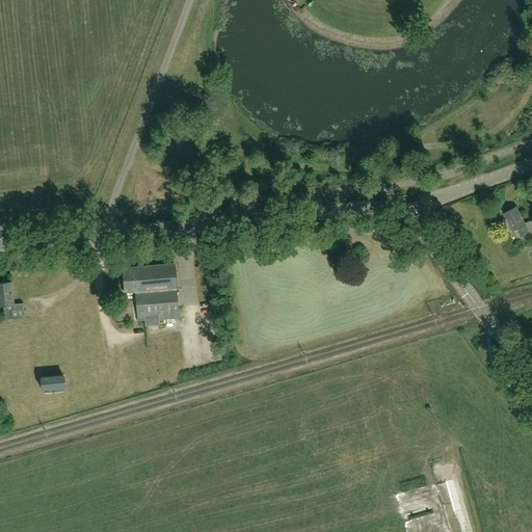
[(516,207),(504,214),(513,231),(516,229),(521,237),(531,231),(531,219),(526,223),(516,207)]
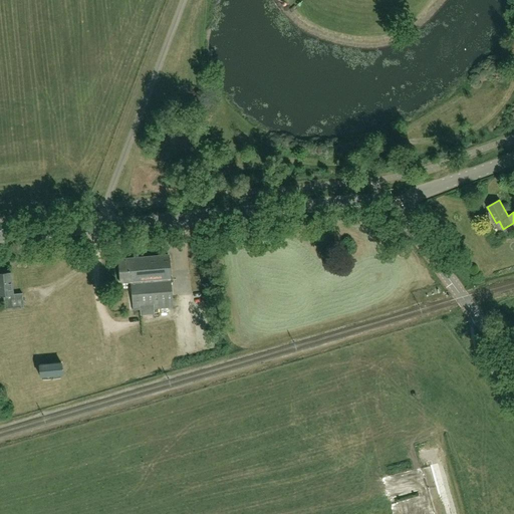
[(170,279),(168,255),(117,259),(119,283),(130,282),(170,279)]
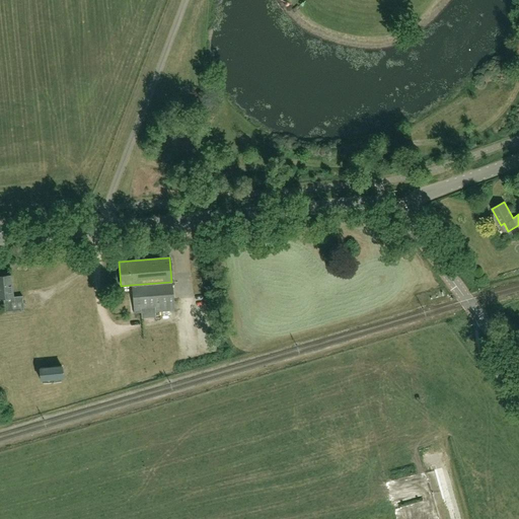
[(15,293),(13,276),(11,276),(0,276),(0,298),(4,298),(5,311),(23,309),(22,296),(13,297),(12,293),(15,293)]
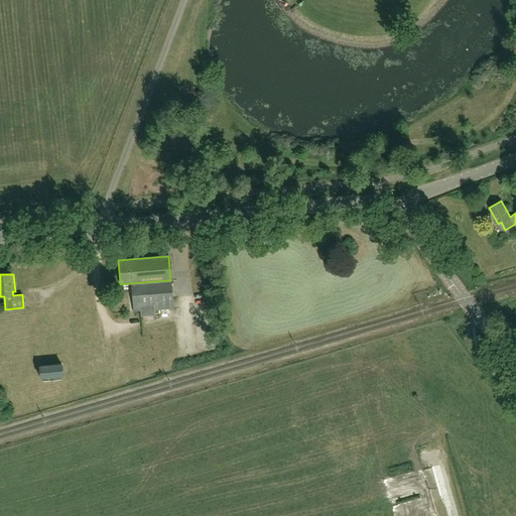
[(172,308),(170,280),(130,283),(132,311),(140,310),(140,316),(153,315),(153,309),(172,308)]
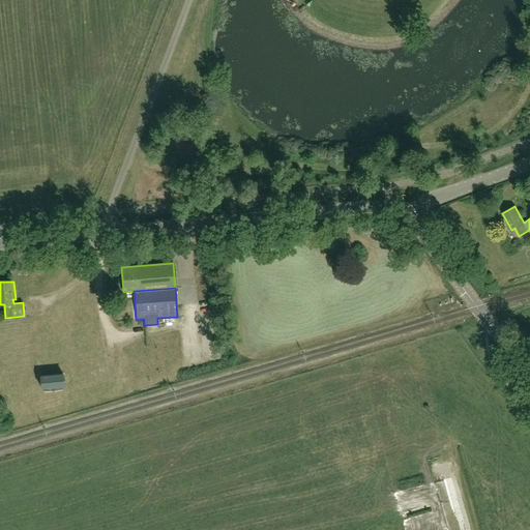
[(34,317),(50,316),(50,307),(34,308),(34,317)]
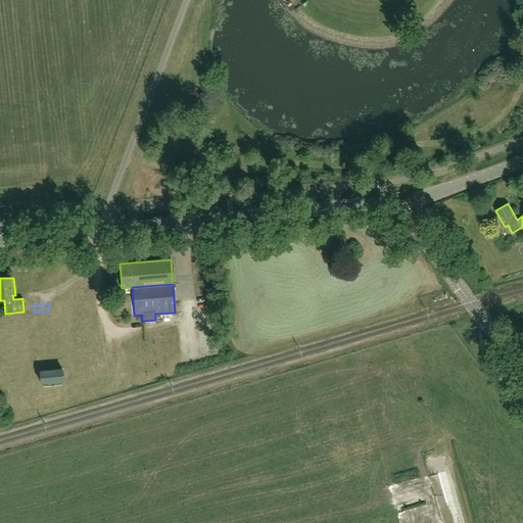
[(62,369),(40,371),(41,383),(63,381),(62,369)]
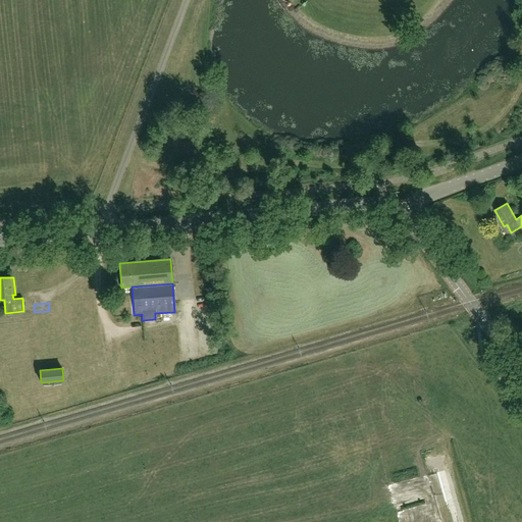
[(0,393),(14,393),(14,384),(0,384),(0,393)]
